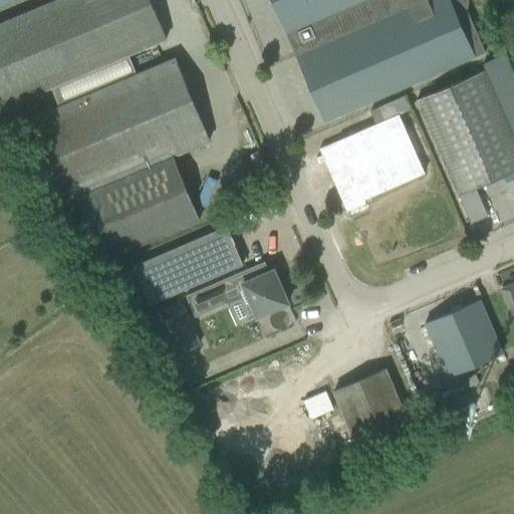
[(0,109),(53,87),(60,105),(136,73),(129,55),(166,39),(149,0),(54,0),(0,23),(0,109)]
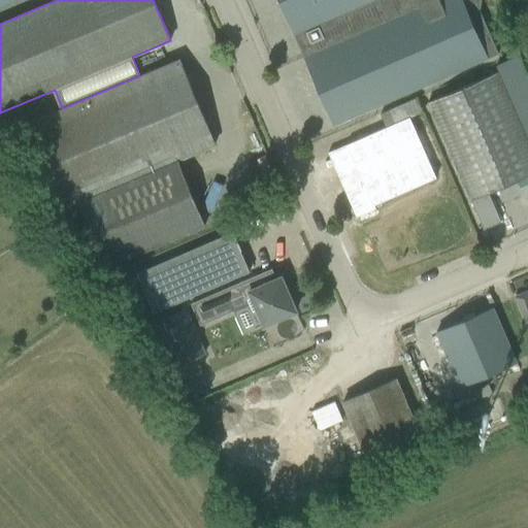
[(480,9),(481,0),(279,0),(295,35),(305,30),(315,53),(304,57),(333,125),(353,117),(498,55),(479,9),(480,9)]
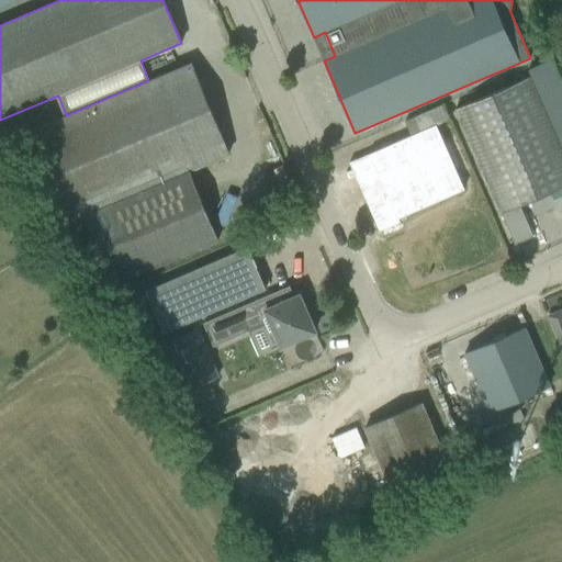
[(85,215),(188,171),(228,154),(190,63),(148,80),(66,115),(26,132),(64,224),(85,215)]
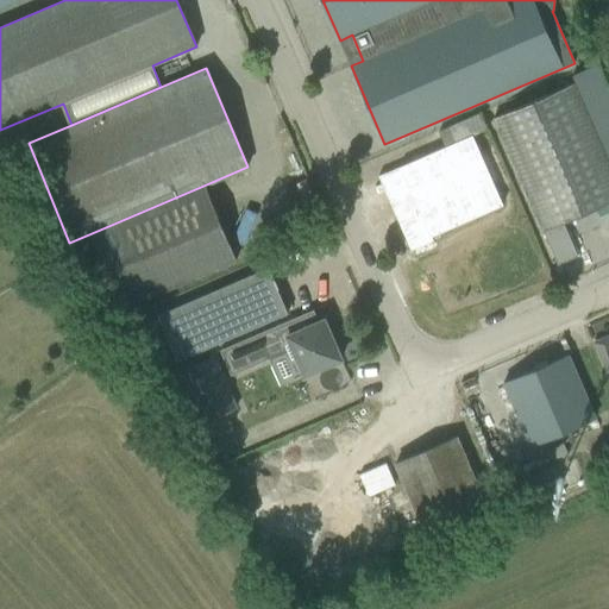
[(522,184),(542,231),(563,223),(608,201),(608,163),(603,149),(575,83),(495,119),(522,184)]
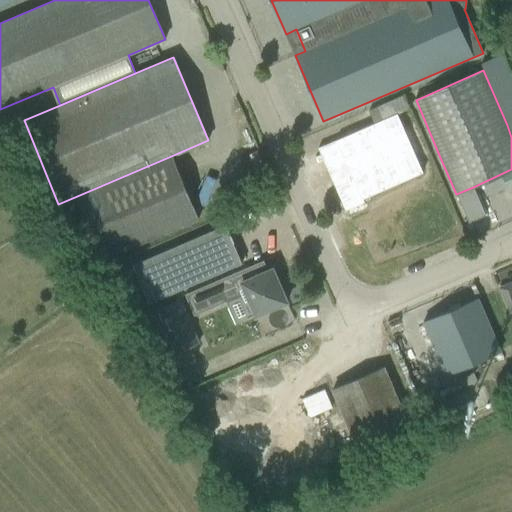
[(326,167),(345,210),(364,202),(362,199),(423,172),(396,113),(335,140),(343,159),(326,167)]
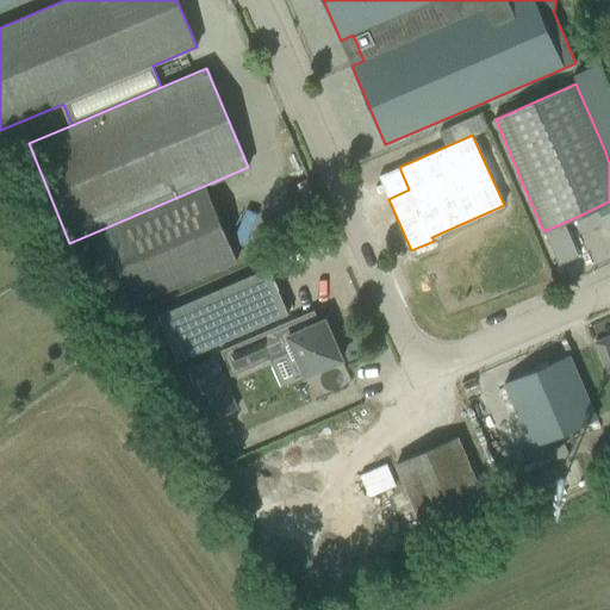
[(92,234),(124,310),(236,262),(204,186),(92,234)]
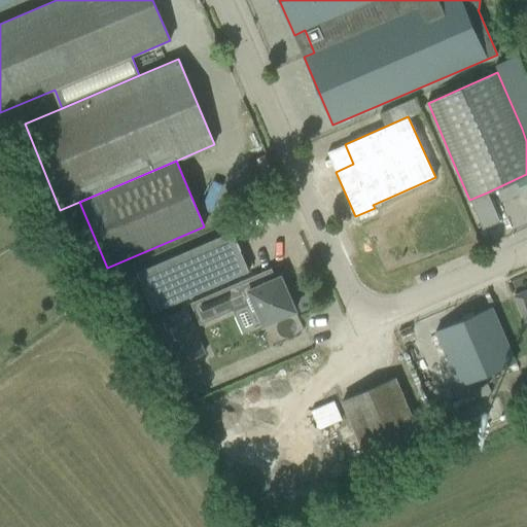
[(487,192),(469,200),(483,230),(499,221),(487,192)]
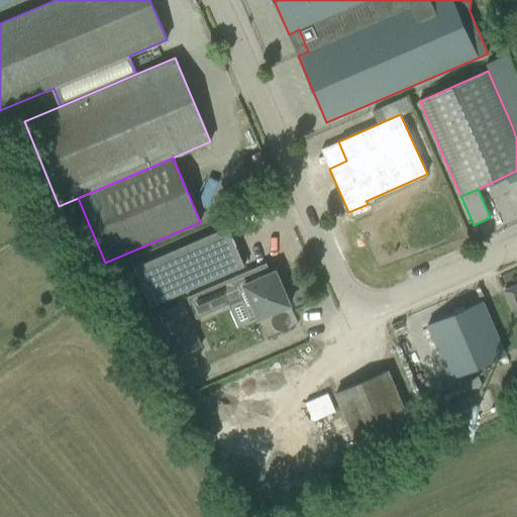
[(227,227),(134,268),(150,307),(244,266),(227,227)]
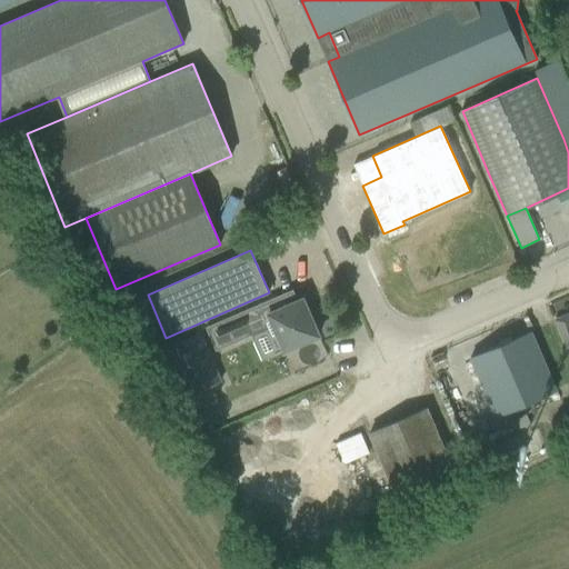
[(287,292),(206,328),(216,351),(251,336),(250,335),(267,327),(271,338),(277,335),(283,349),(273,353),(275,355),(319,336),(315,326),(317,319),(312,311),(307,309),(302,299),(291,303),(287,292)]
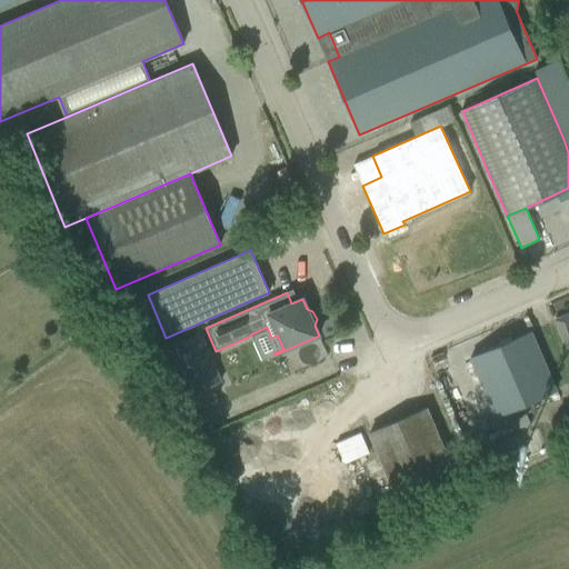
[(568,313),(553,320),(568,356),(568,313)]
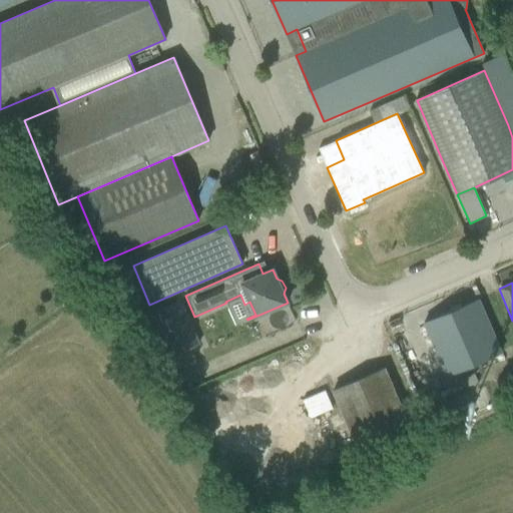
[(424,324),(447,377),(502,353),(479,300),(424,324)]
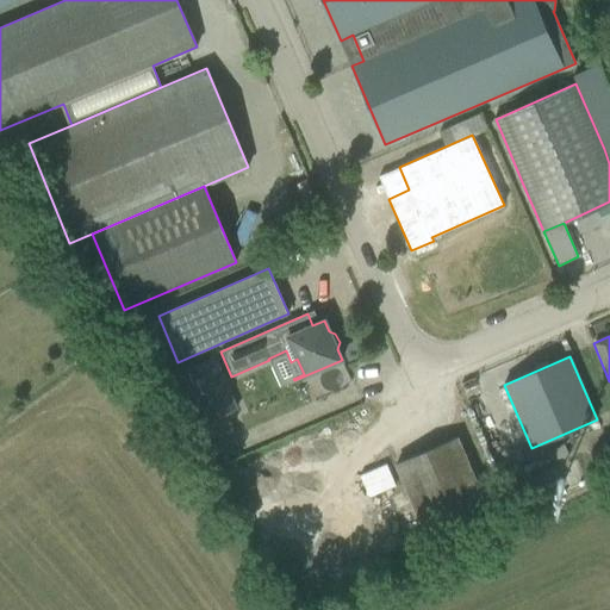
[(236,410),(213,358),(182,371),(205,423),(236,410)]
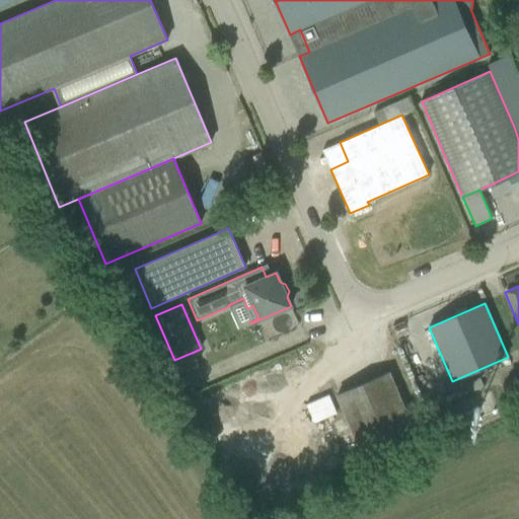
[(415,433),(389,373),(337,395),(362,456),(415,433)]
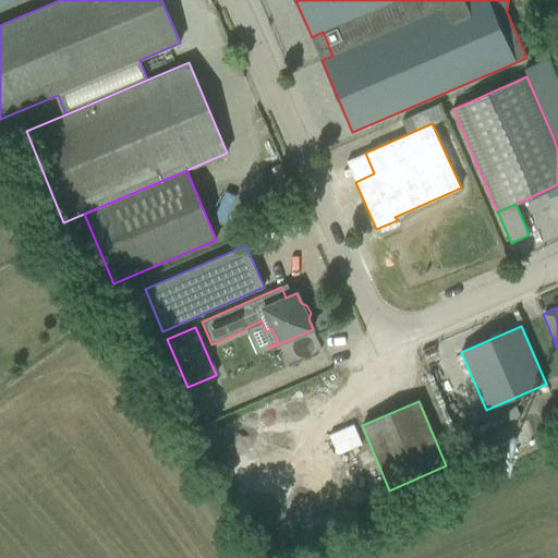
[(540,415),(544,425),(557,419),(557,414),(555,409),(540,415)]
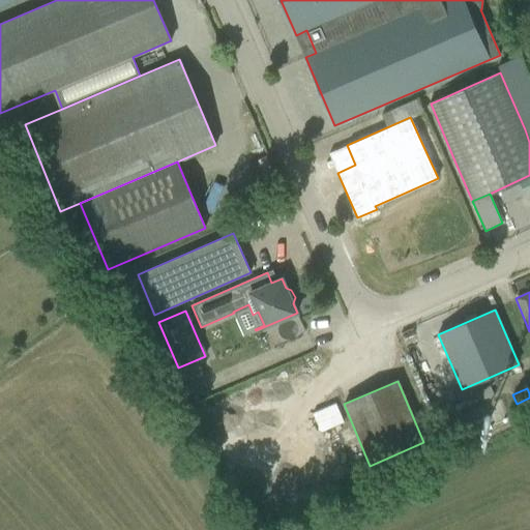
[(460,417),(468,437),(479,432),(471,413),(460,417)]
